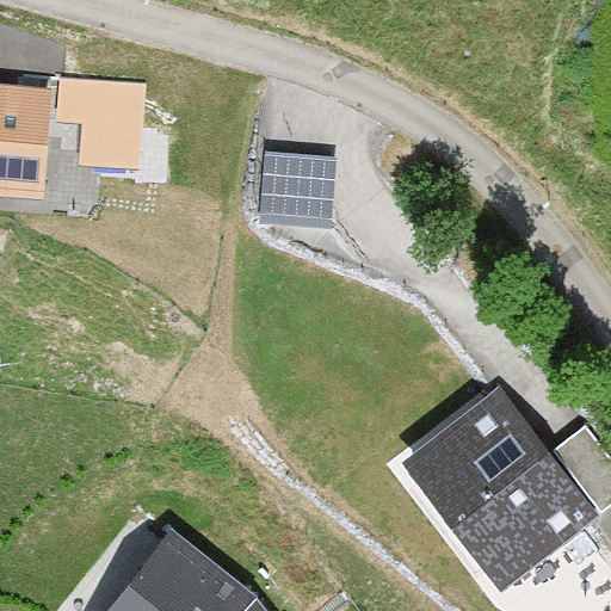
[(0,184),(42,187),(50,82),(0,78),(0,184)]
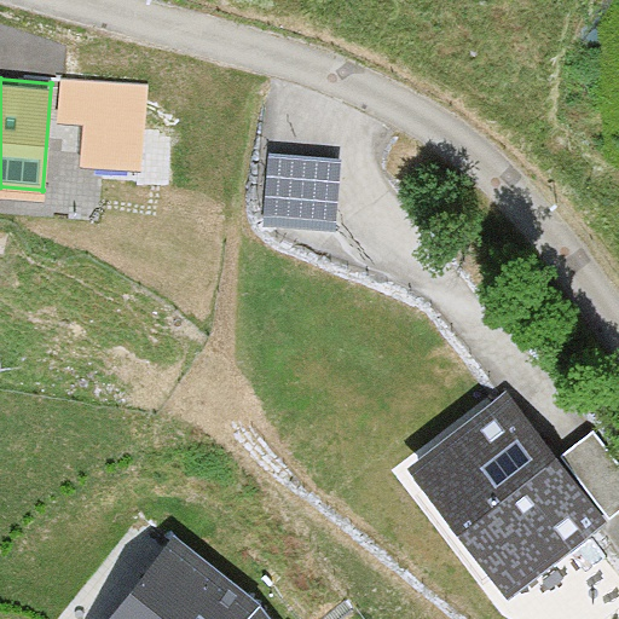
[(143,169),(148,85),(62,80),(59,126),(84,127),(81,166),(143,169)]
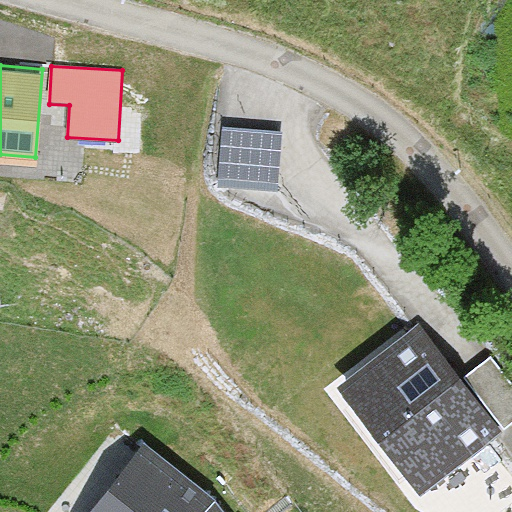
[(282,132),(222,128),(218,187),(278,191),(282,132)]
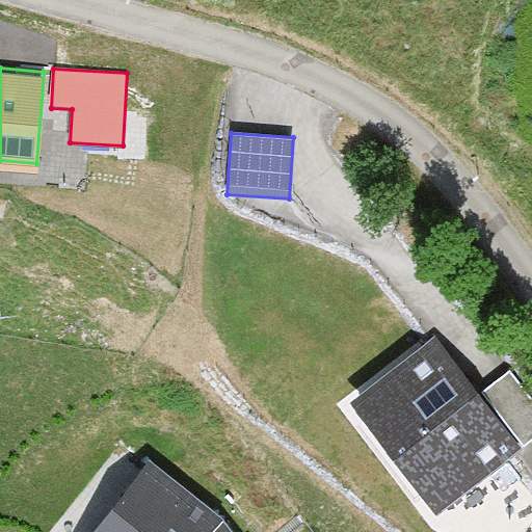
[(436,335),(346,402),(430,514),(521,447),(436,335)]
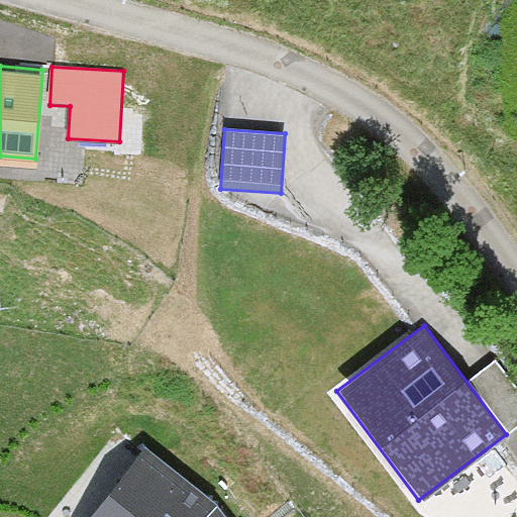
[(516,388),(494,358),(468,379),(508,431),(516,424),(516,388)]
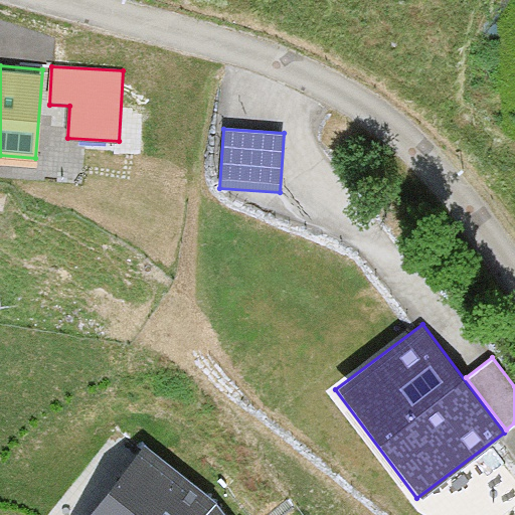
[(142,443),(86,514),(226,514),(214,498),(142,443)]
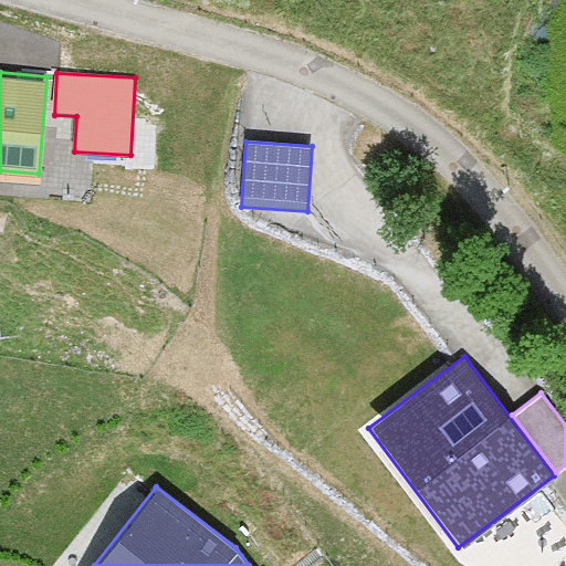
All buildings are outlined.
